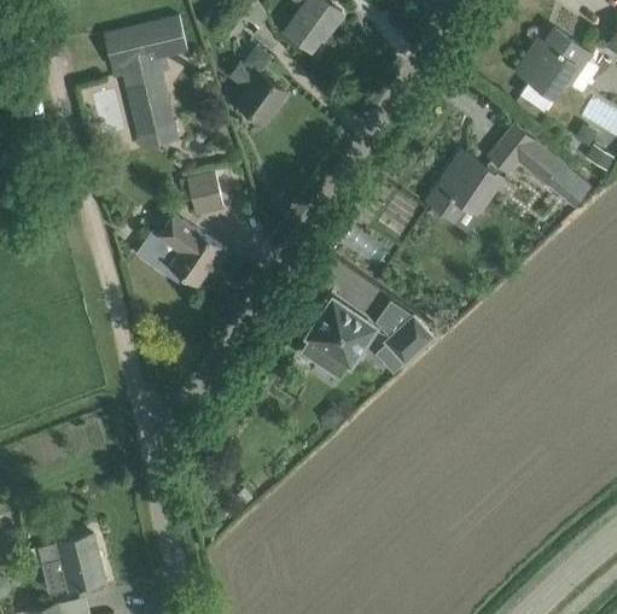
[(341,13),(322,0),(292,0),(302,6),(284,30),(310,50),(319,37),(322,40),(341,13)]
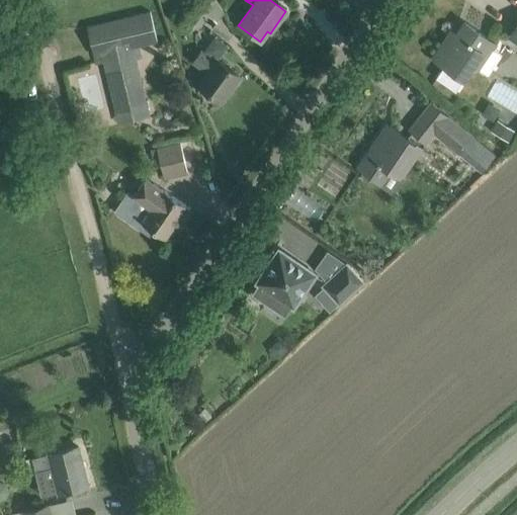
[(102,64),(113,111),(145,104),(132,50),(157,44),(149,14),(86,28),(95,66),(102,64)]
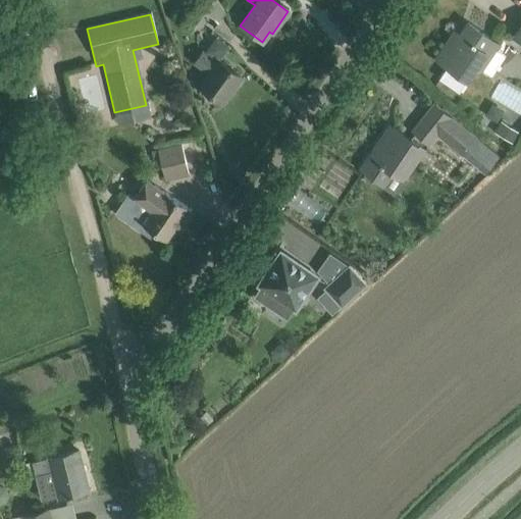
[(484,55),(488,58),(498,45),(467,26),(453,47),(448,44),(436,61),(447,68),(438,81),(459,94),(467,82),(484,55)]
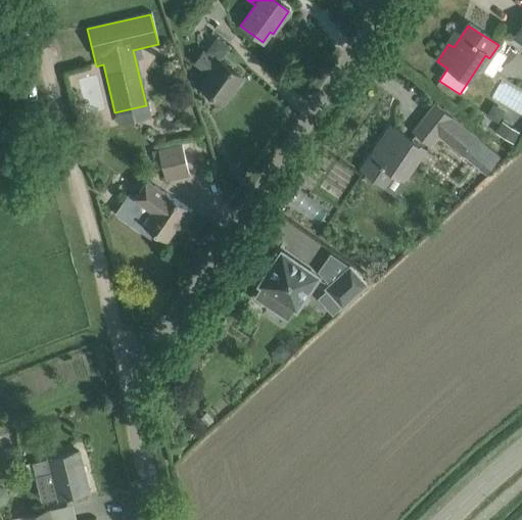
[(521,26),(512,41),(521,47),(521,26)]
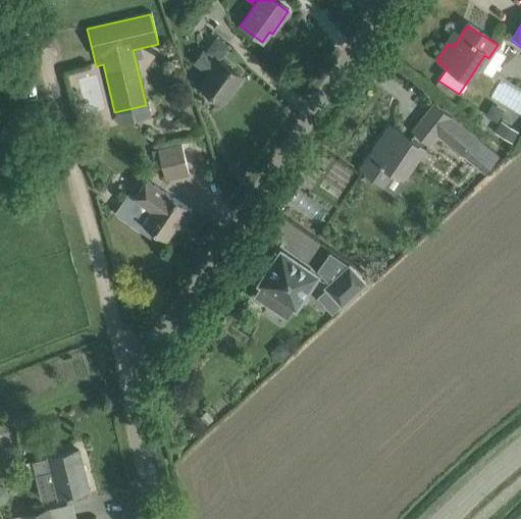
[(240,78),(223,65),(217,61),(216,63),(202,53),(193,64),(207,74),(199,86),(221,102),(240,78)]
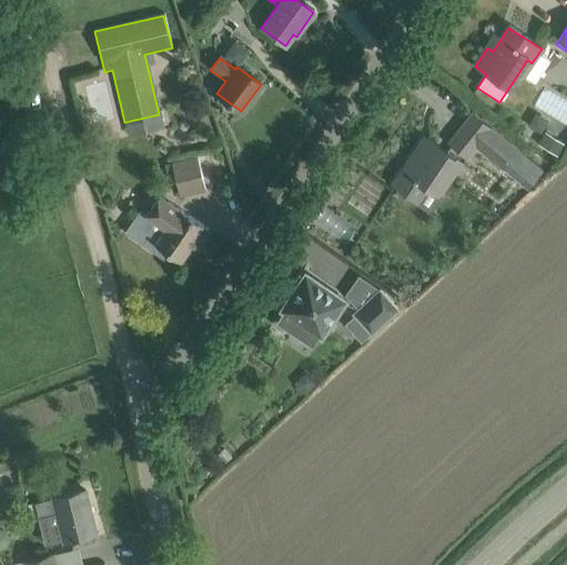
[(471,114),(446,143),(465,159),(474,148),(522,187),(526,191),(542,172),(471,114)]
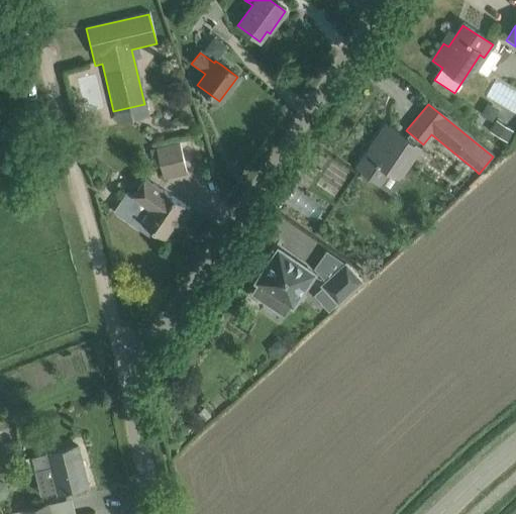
[(495,122),(489,133),(507,143),(513,133),(495,122)]
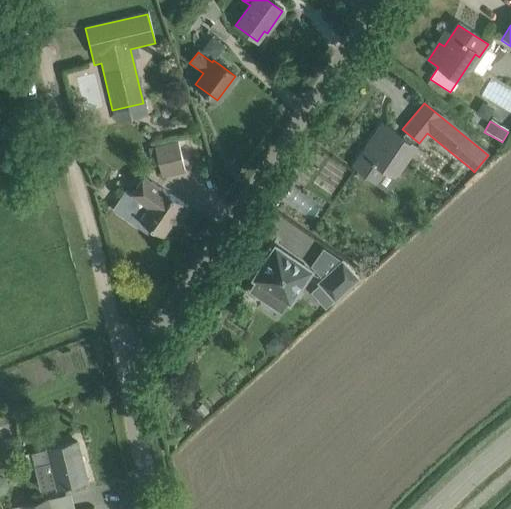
[(396,180),(417,149),(382,126),(353,168),(358,171),(356,172),(357,177),(366,183),(371,182),(372,180),(376,183),(384,172),(396,180)]
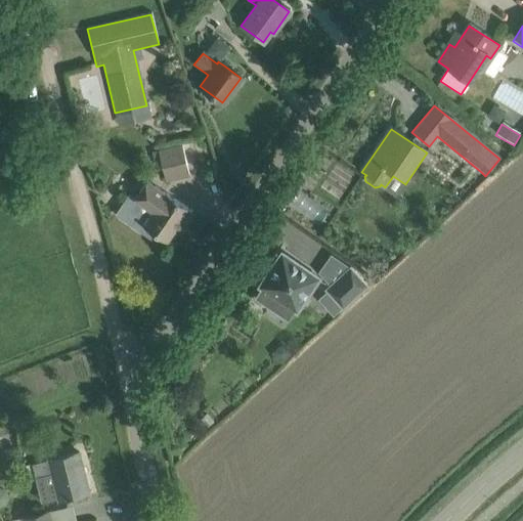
[(182,146),(159,152),(166,182),(189,176),(182,146)]
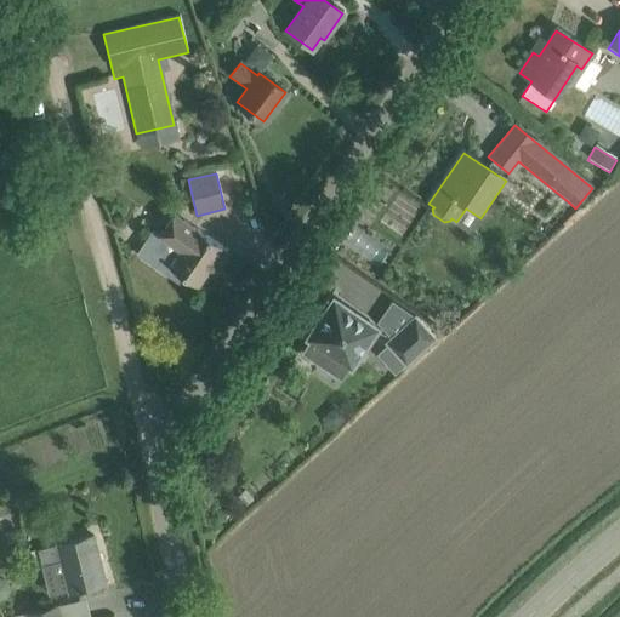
[(153,230),(142,247),(161,260),(155,268),(178,284),(183,275),(197,285),(208,270),(210,272),(214,267),(216,269),(228,252),(174,216),(164,230),(160,236),(153,230)]
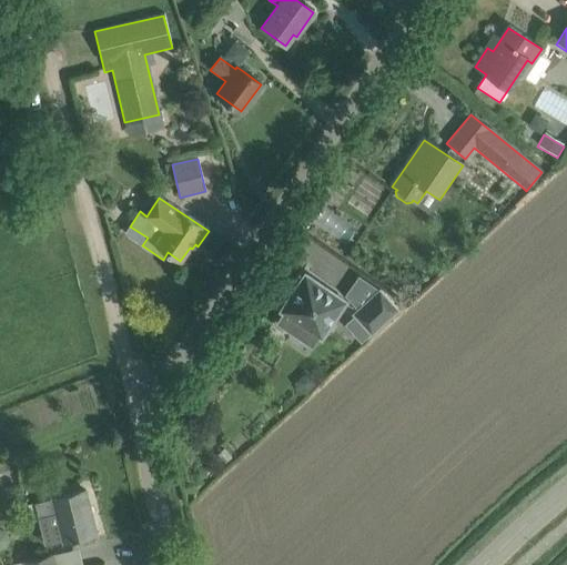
[(345,303),(306,276),(296,292),(295,291),(281,312),(284,315),(279,324),(311,346),(317,338),(321,340),(345,303)]
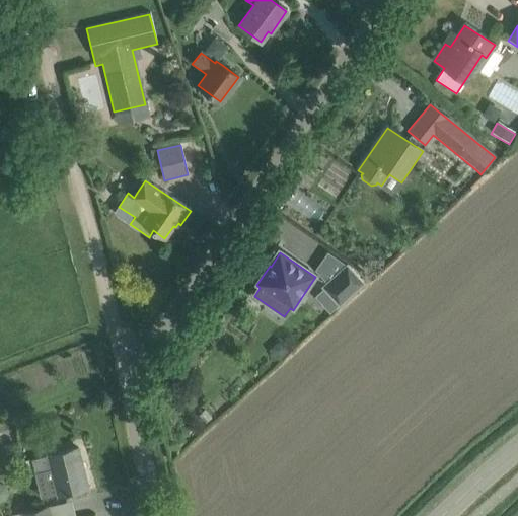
[(347,265),(320,287),(339,308),(365,285),(347,265)]
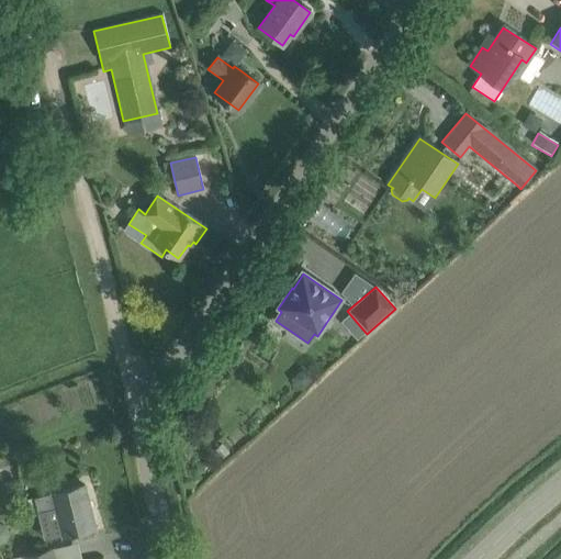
[(35,499),(38,514),(54,510),(60,538),(75,535),(75,537),(78,536),(77,534),(94,529),(83,487),(35,499)]
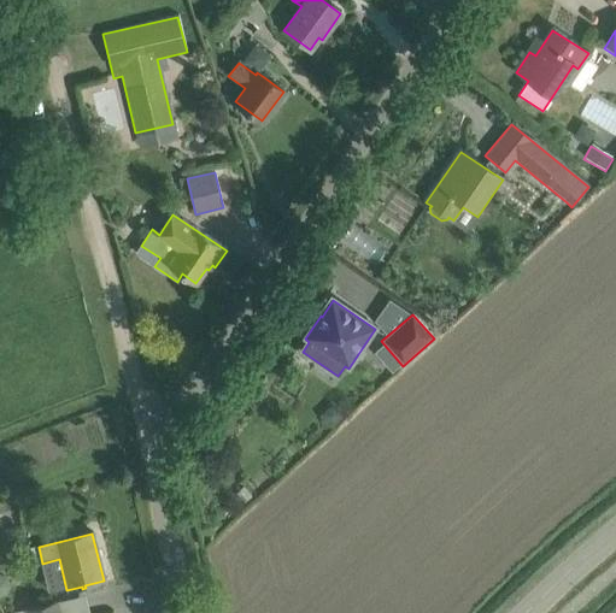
[(59,612),(58,602),(28,609),(28,612),(59,612)]
